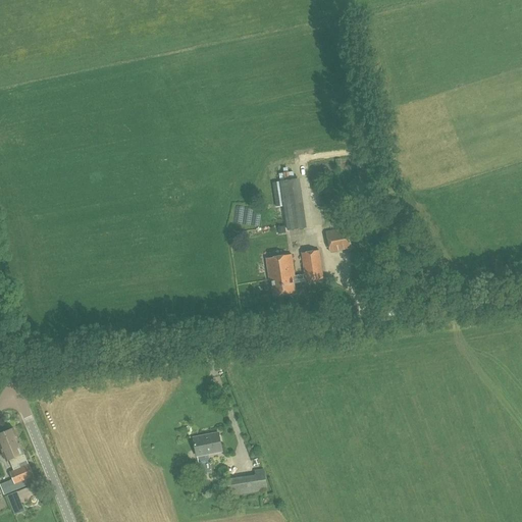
[(280,180),(288,230),(307,227),(300,178),(280,180)]
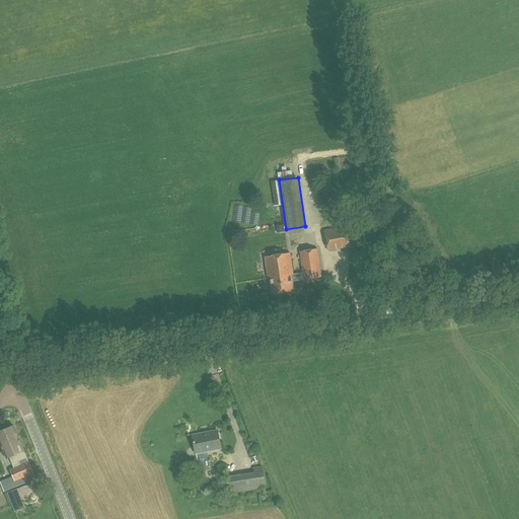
[(323,230),(328,251),(351,246),(347,226),(323,230)]
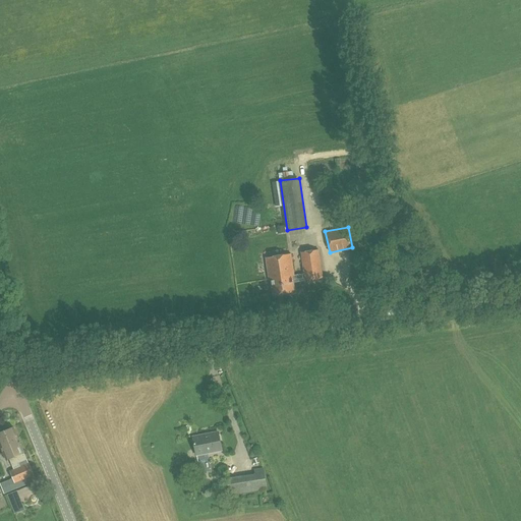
[(290,254),(267,257),(270,279),(273,279),(275,294),(295,292),(293,280),(304,278),(305,281),(324,278),(320,249),(301,252),(304,273),(293,275),(290,254)]
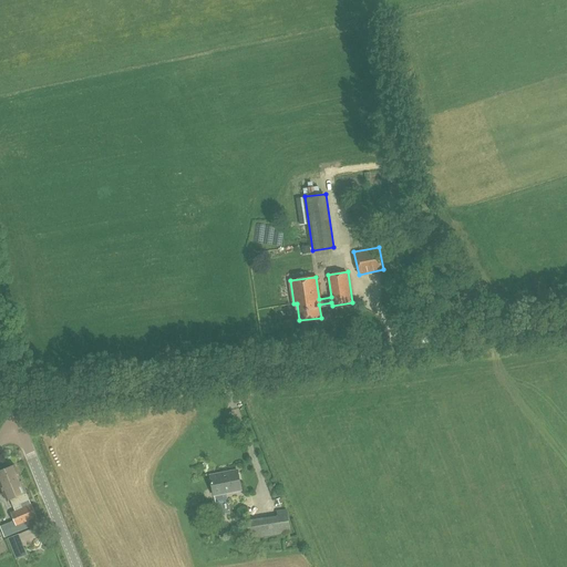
[(16,465),(7,468),(22,503),(30,500),(27,493),(28,493),(16,465)]
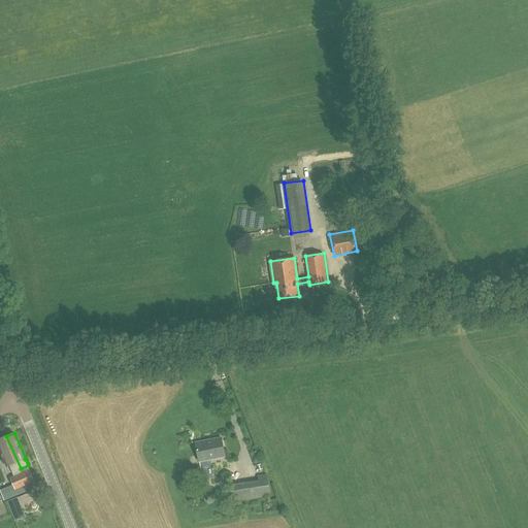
[(21,468),(6,436),(0,438),(0,450),(7,467),(10,465),(12,471),(21,468)]
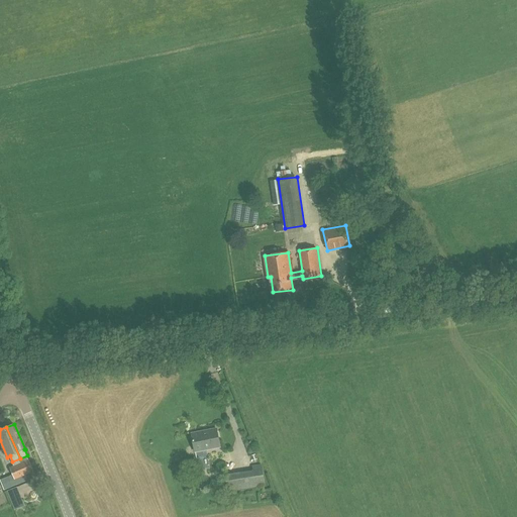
[(221,446),(217,428),(192,433),(196,451),(221,446)]
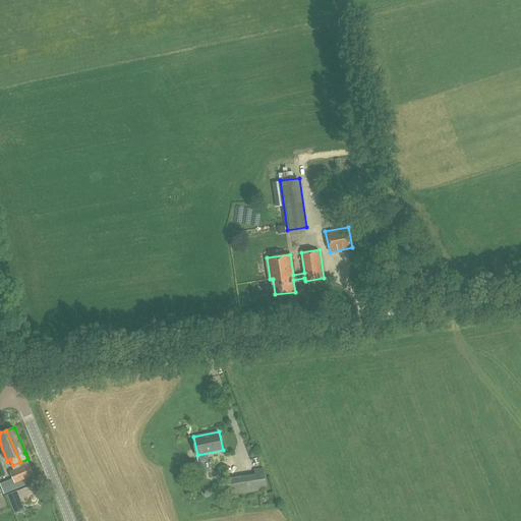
[(29,462),(21,466),(26,478),(35,475),(29,462)]
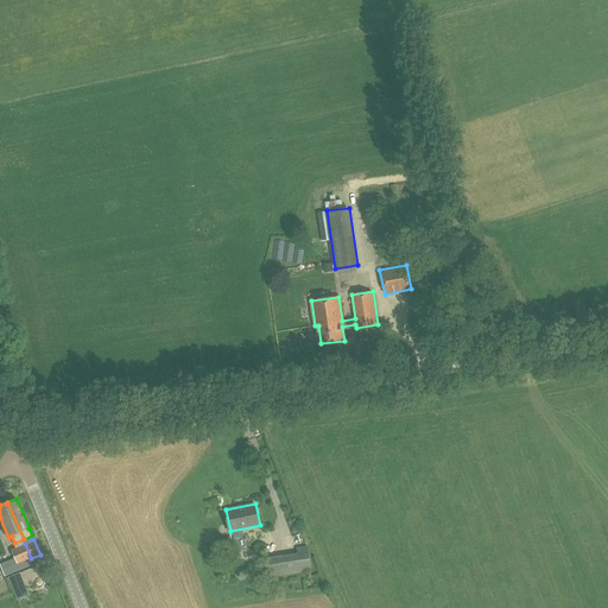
[(31,558),(25,544),(12,550),(16,558),(18,564),(30,559),(31,558)]
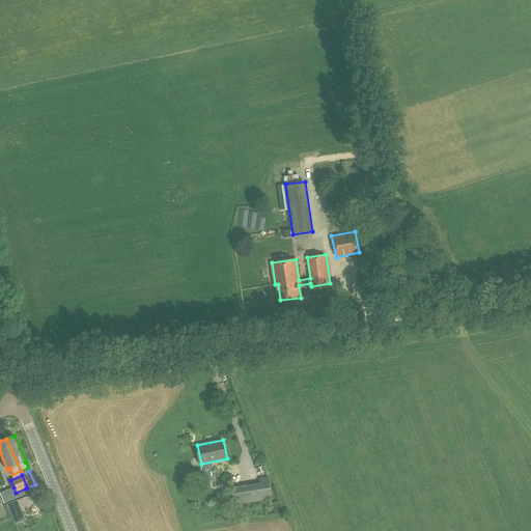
[(261,485),(252,486),(254,501),(272,498),(269,477),(260,479),(261,485)]
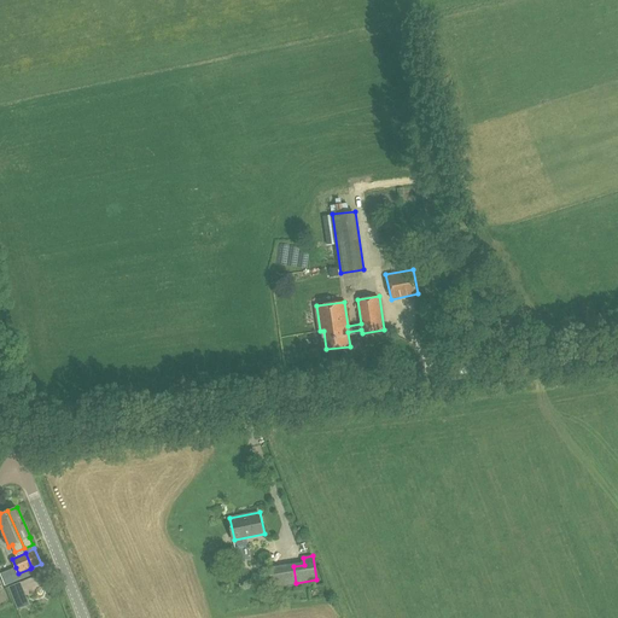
[(31,567),(30,569),(33,575),(36,573),(44,571),(41,564),(31,567)]
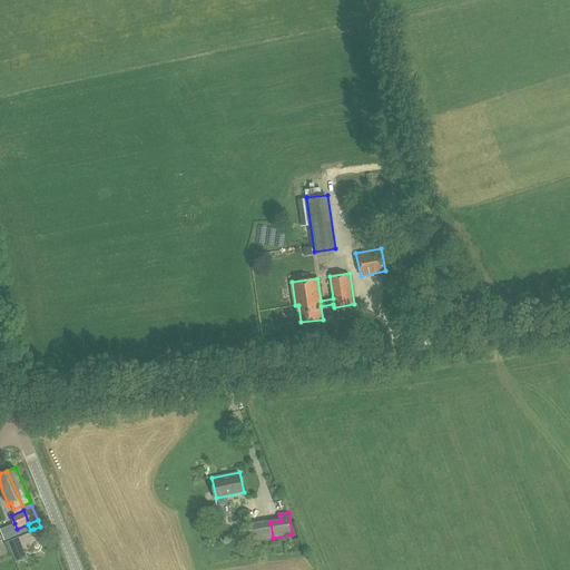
[(30,530),(28,524),(17,529),(15,523),(0,530),(5,541),(30,530)]
